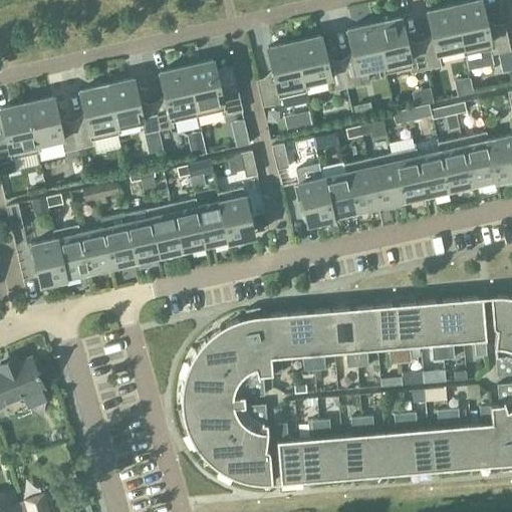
[(483,2),(456,8),(466,50),(465,50),(466,58),(492,52),(494,57),(500,56),(502,66),(511,64),(511,50),(506,26),(489,30),(483,2)]
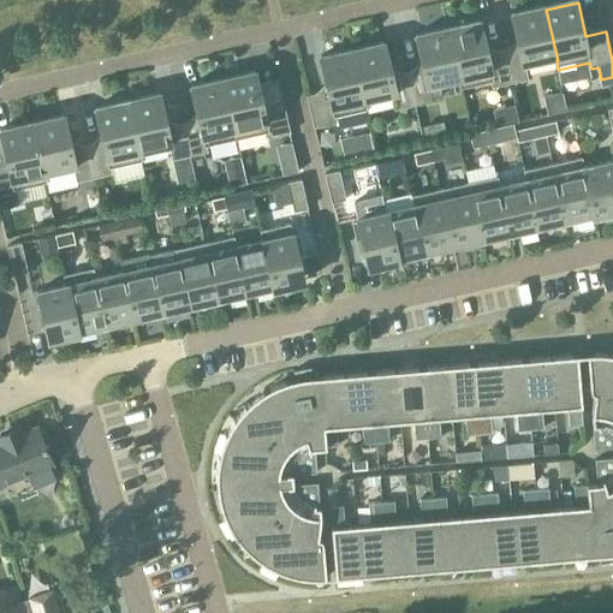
[(546,10),(513,17),(522,51),(506,54),(513,87),(530,82),(527,66),(557,60),(558,60),(546,10)]
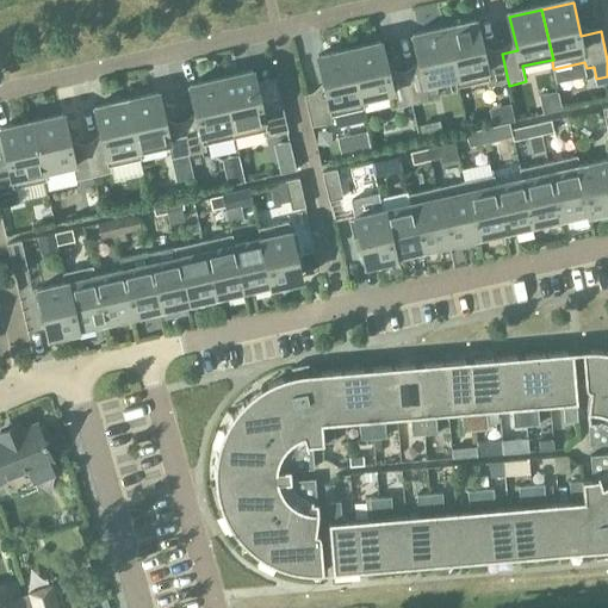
[(476,24),(446,31),(458,81),(457,81),(459,91),(490,84),(491,90),(509,86),(502,54),(485,57),(478,24),(476,24)]
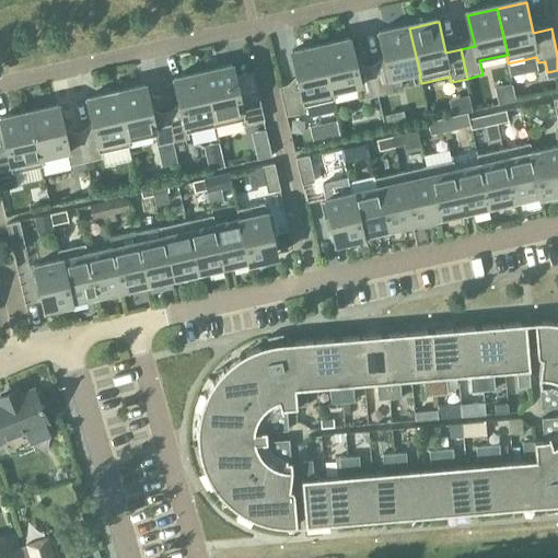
[(373,69),(380,99),(398,94),(403,85),(402,79),(419,74),(420,74),(409,28),(381,35),(387,66),(373,69)]
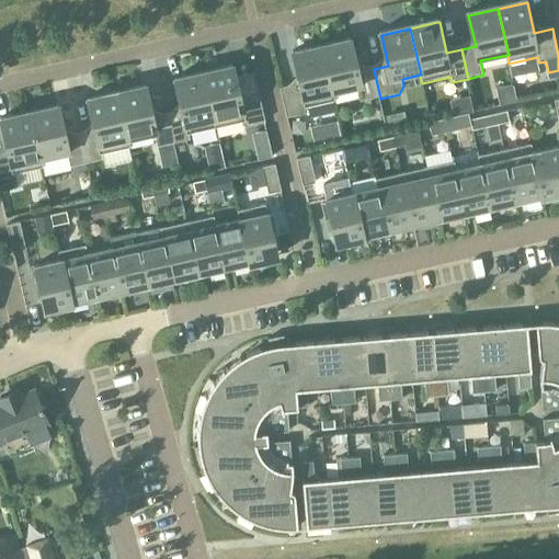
[(360,72),(352,42),(323,48),(333,94),(334,94),(361,88),(364,102),(380,99),(374,69),(360,72)]
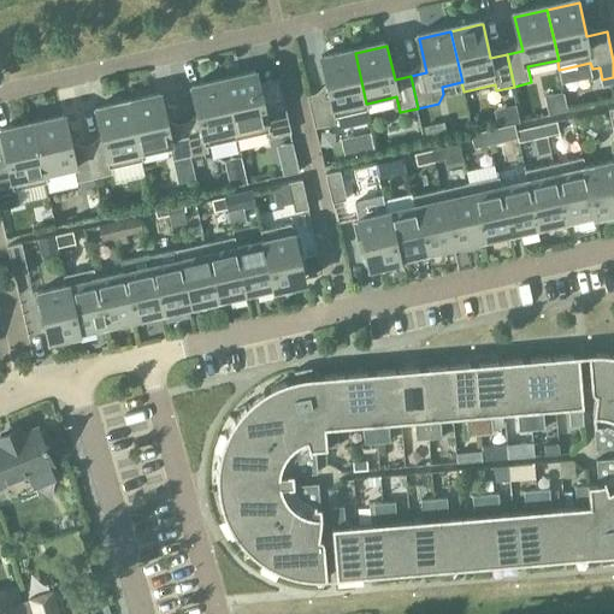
[(331,94),(310,99),(317,131),(340,127),(338,120),(370,113),(367,104),(366,104),(355,53),(323,60),(331,94)]
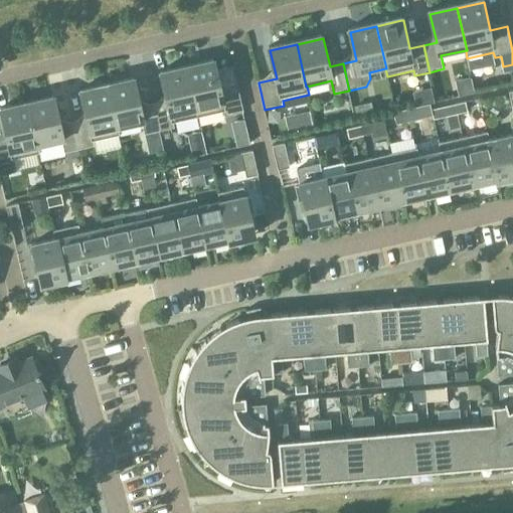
[(215,62),(188,68),(200,119),(225,114),(226,119),(245,114),(238,88),(221,91),(215,62)]
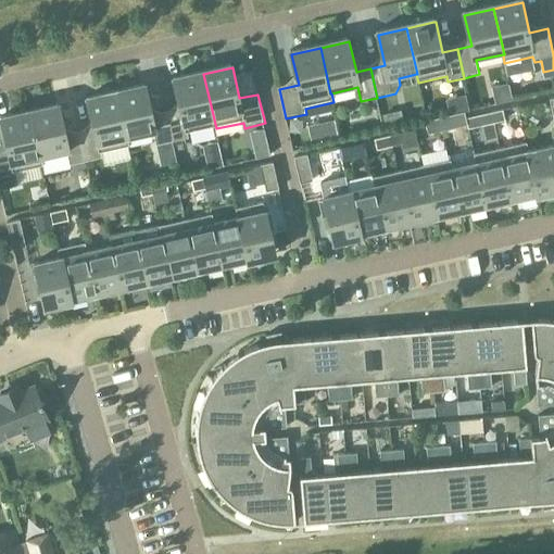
[(181,111),(167,114),(174,143),(190,140),(189,135),(216,128),(203,74),(175,80),(181,111)]
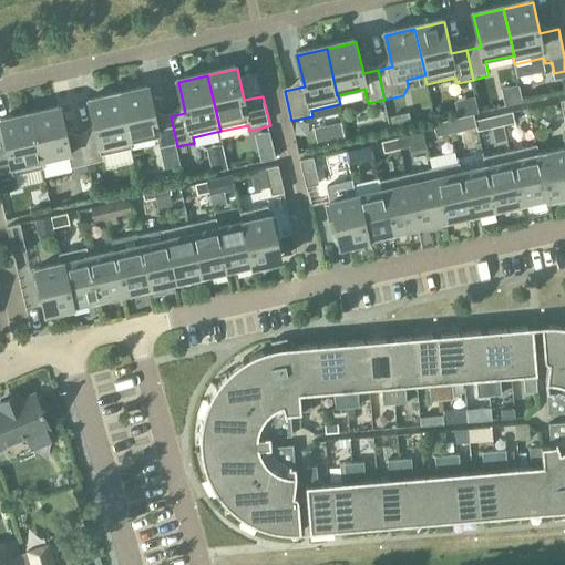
[(520,86),(502,91),(506,110),(524,104),(520,86)]
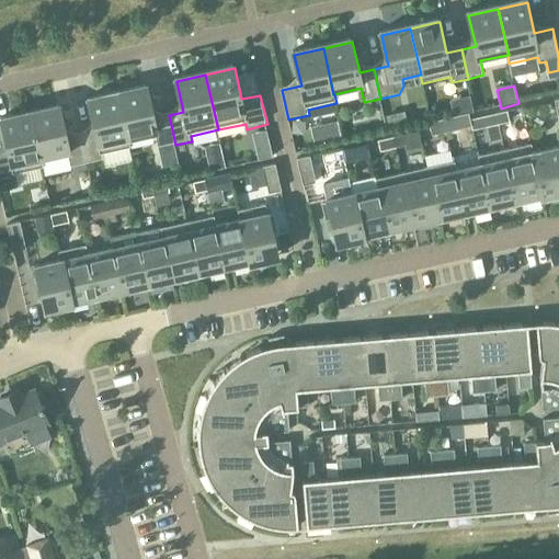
[(147,88),(144,89),(118,94),(129,140),(157,135),(160,149),(175,145),(169,115),(155,118),(147,88)]
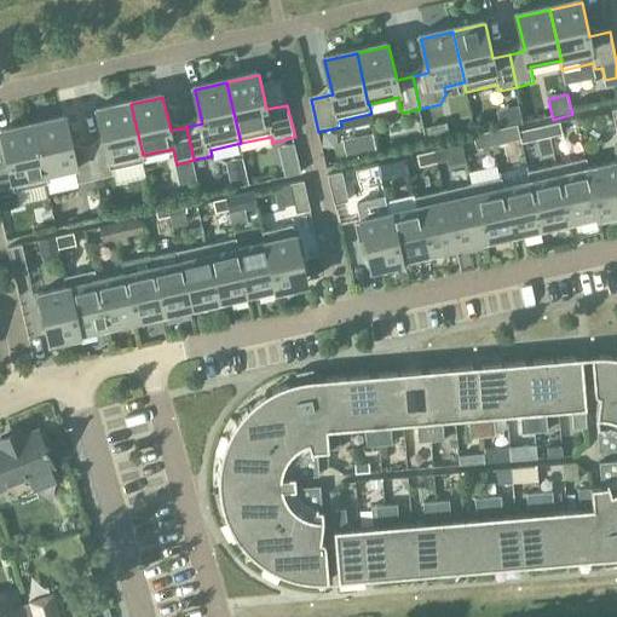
[(107,146),(91,150),(98,182),(115,178),(114,172),(145,165),(143,155),(131,104),(98,111),(107,146)]
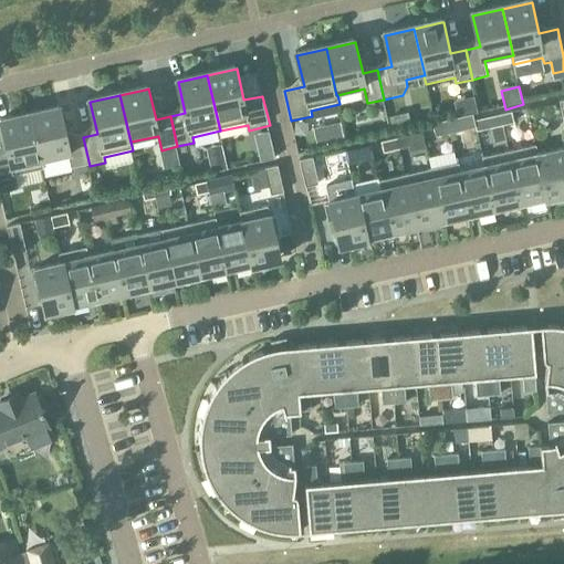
[(474,98),(456,103),(459,121),(474,117),(479,115),(474,98)]
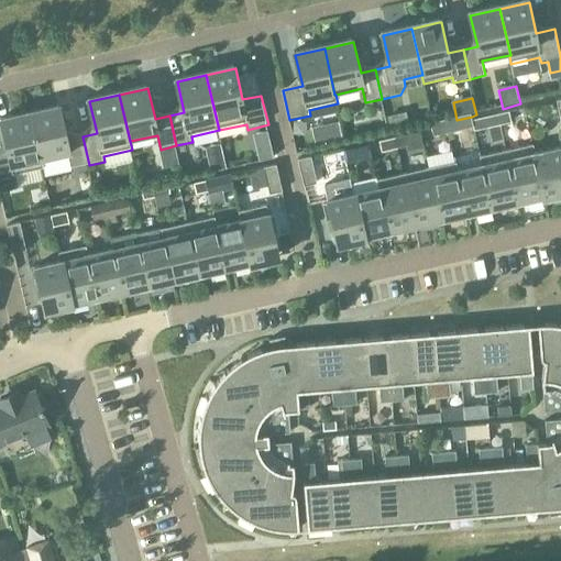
[(67,140),(61,108),(31,116),(42,162),(43,161),(69,155),(73,169),(89,165),(83,136),(67,140)]
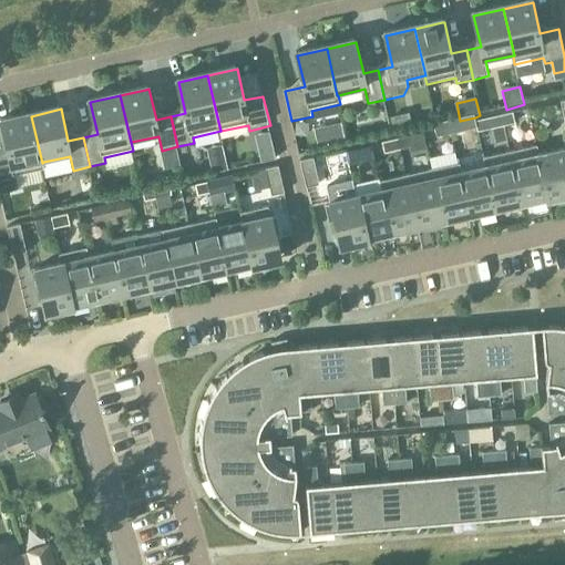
[(410,115),(391,120),(393,130),(412,126),(410,115)]
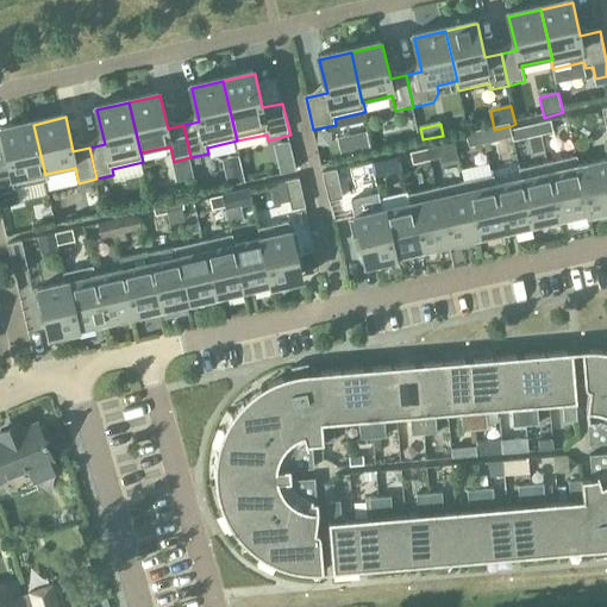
[(554,124),(540,126),(543,138),(556,135),(554,124)]
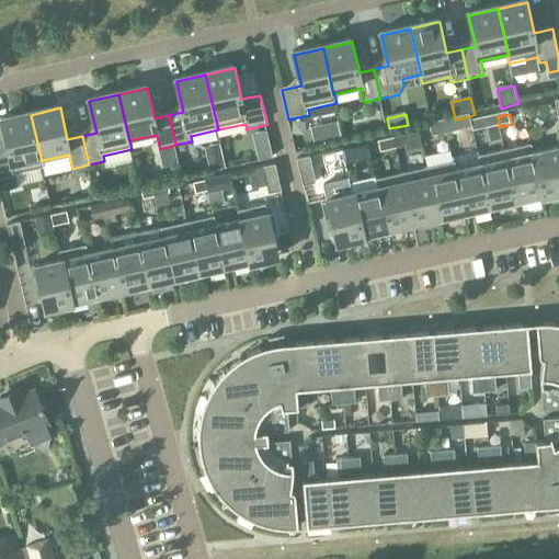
[(9,152),(0,153),(0,189),(1,194),(19,190),(16,175),(45,169),(43,160),(42,161),(31,115),(2,122),(9,152)]
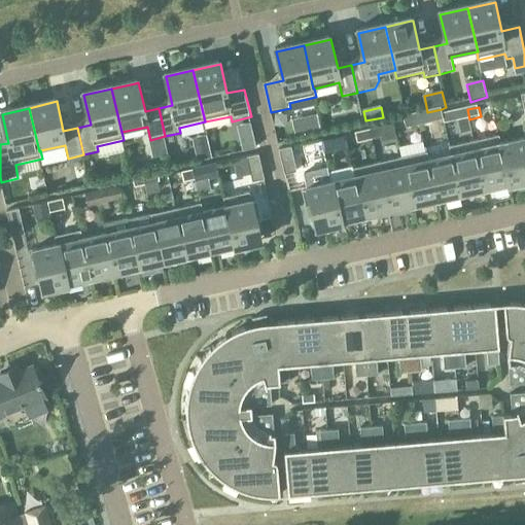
[(418,114),(421,127),(445,120),(444,114),(442,109),(427,112),(418,114)]
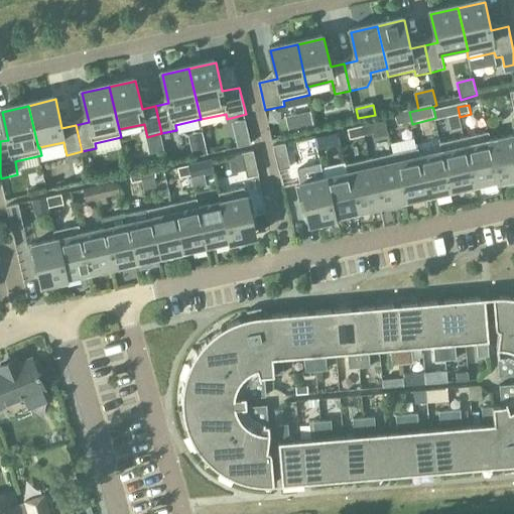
[(458,107),(434,112),(435,118),(436,122),(460,117),(458,107)]
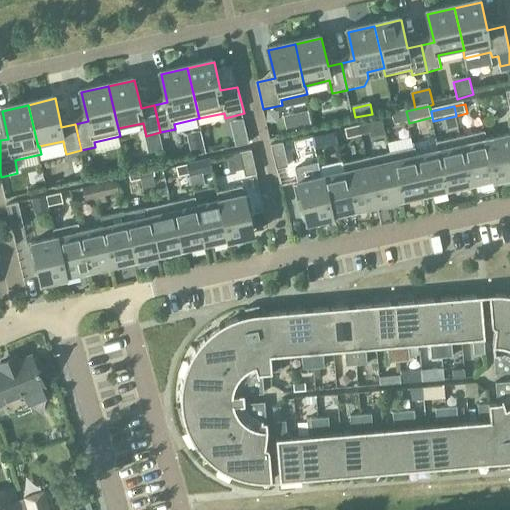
[(409,123),(406,111),(393,114),(396,126),(409,123)]
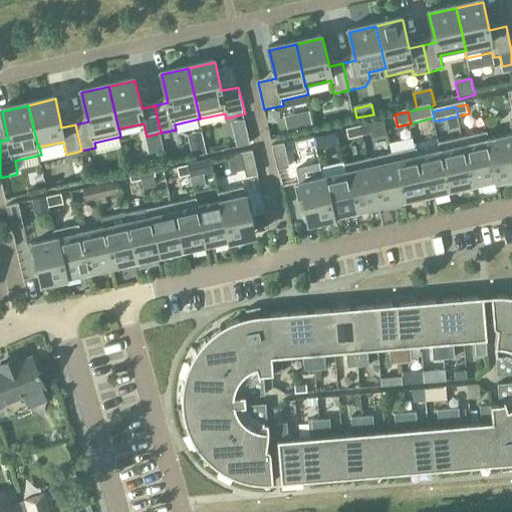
[(310,113),(285,118),(288,134),(313,129),(310,113)]
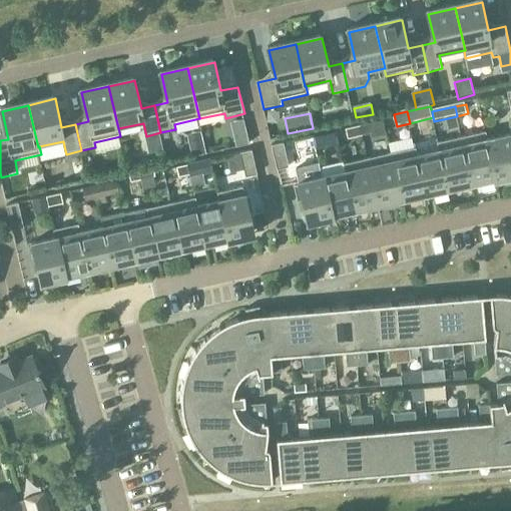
[(245,121),(231,124),(238,149),(250,146),(245,121)]
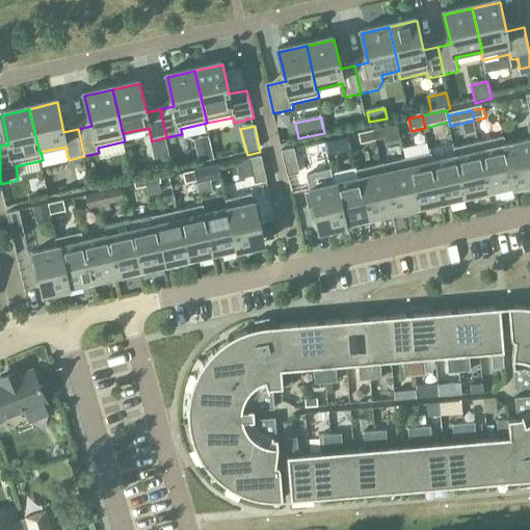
[(375,132),(377,142),(388,140),(386,130),(375,132)]
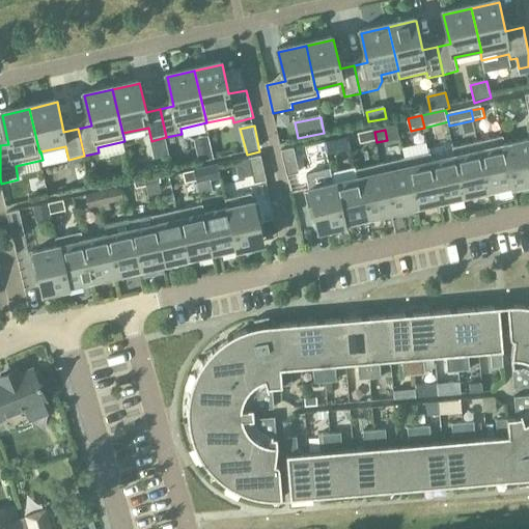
[(377,142),(374,132),(359,135),(362,145),(377,142)]
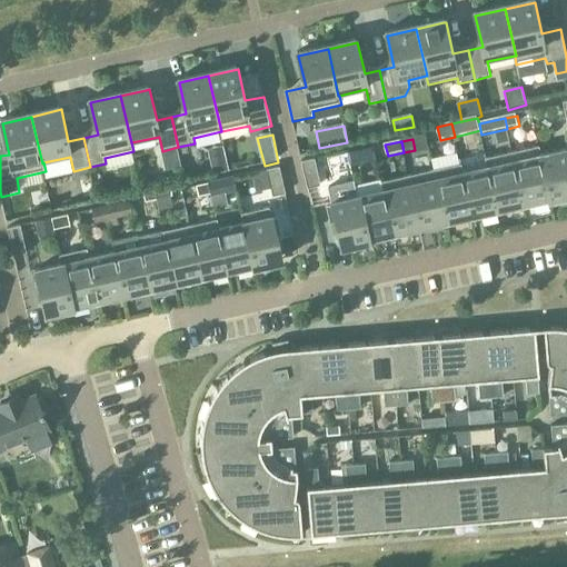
[(225,148),(209,151),(214,176),(230,172),(225,148)]
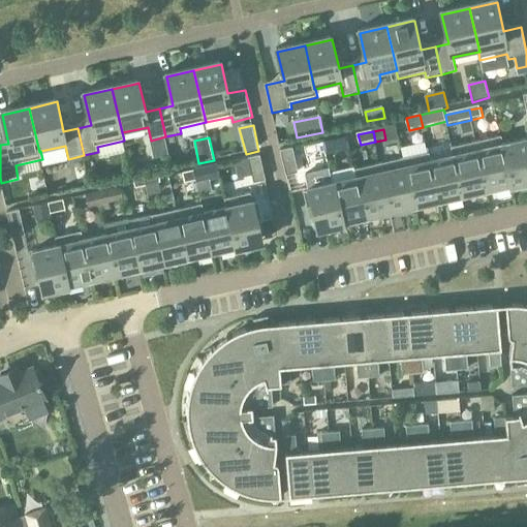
[(503,147),(504,146),(502,138),(477,144),(489,192),(512,187),(513,187),(503,147)]
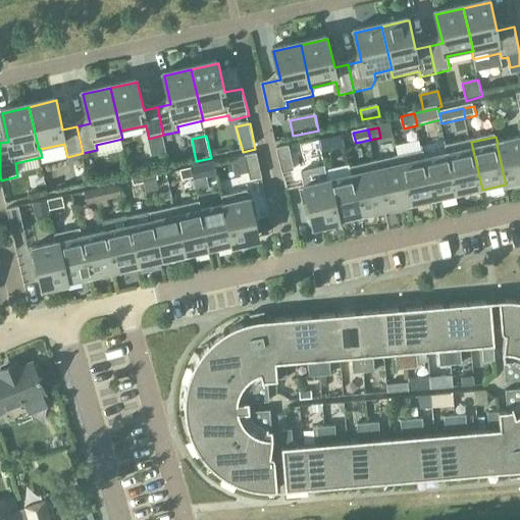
[(331,138),(320,141),(322,151),(333,148),(331,138)]
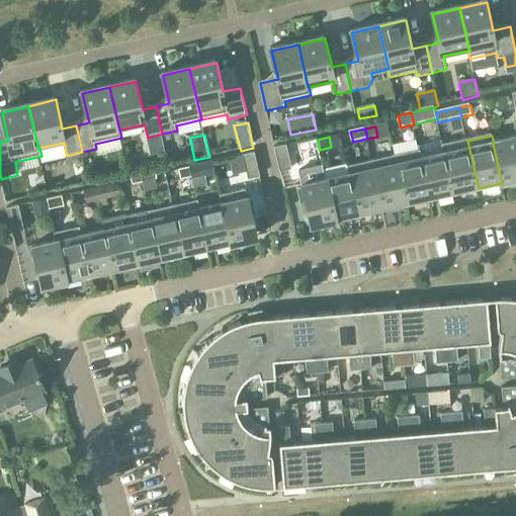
[(515,138),(494,143),(493,144),(502,183),(501,183),(502,185),(515,182),(515,138)]
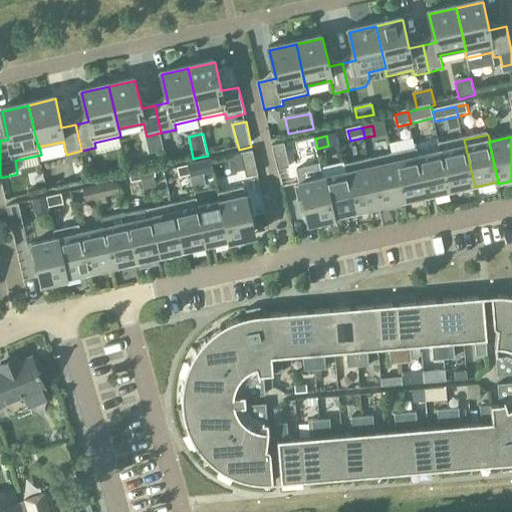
[(475,187),(464,140),(440,146),(441,153),(442,153),(451,192),(475,187)]
